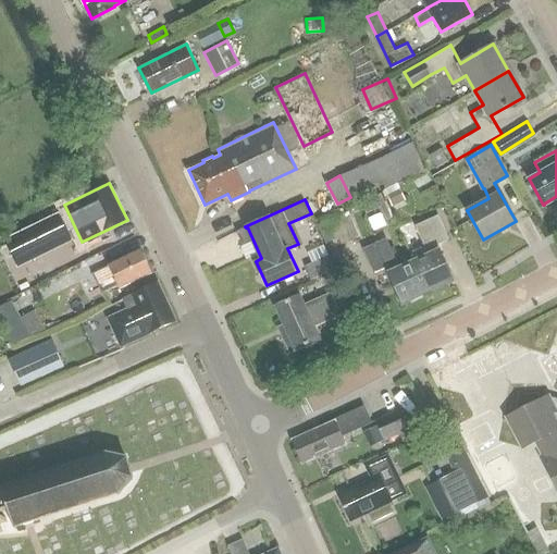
[(17,265),(71,238),(58,212),(4,238),(17,265)]
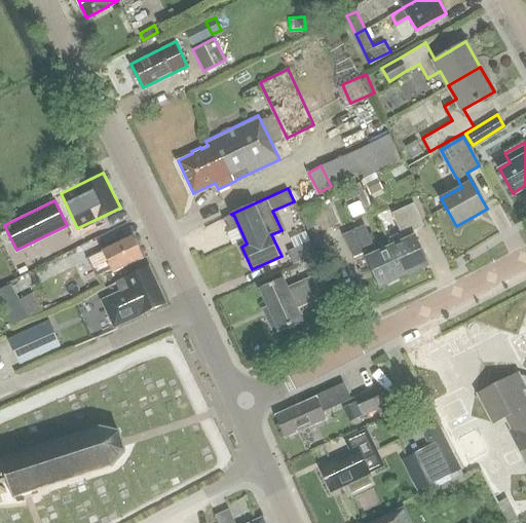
[(391,246),(404,274),(427,264),(412,229),(424,224),(414,201),(392,212),(402,232),(398,231),(389,235),(388,238),(391,246)]
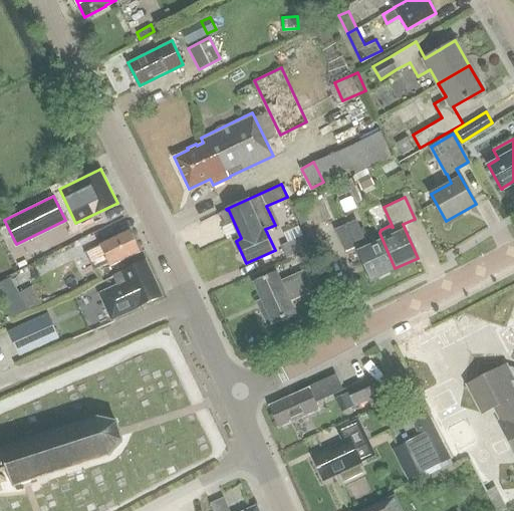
[(303,228),(317,222),(307,200),(293,206),(303,228)]
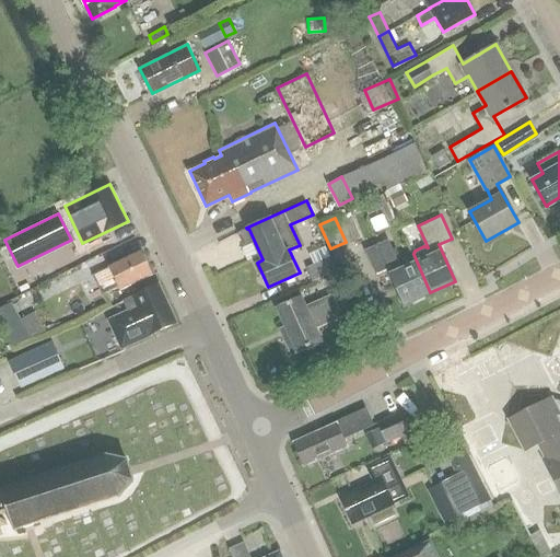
[(401,268),(388,239),(365,250),(375,274),(388,267),(405,304),(430,292),(417,262),(401,268)]
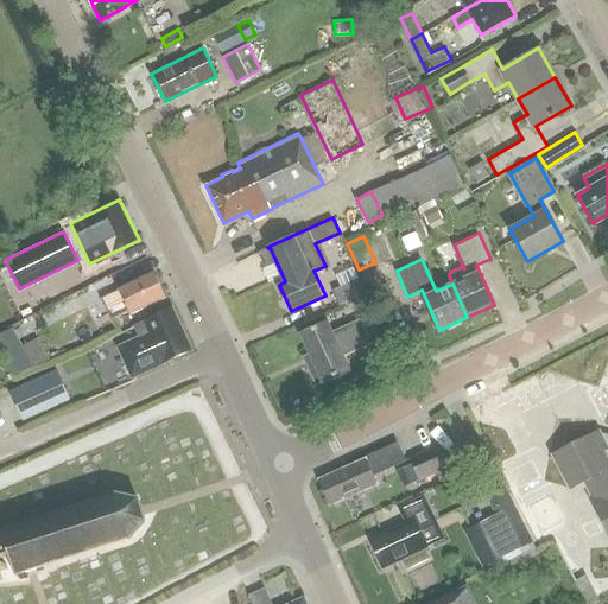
[(153,271),(118,288),(119,290),(101,297),(111,317),(128,309),(130,313),(165,296),(153,271)]
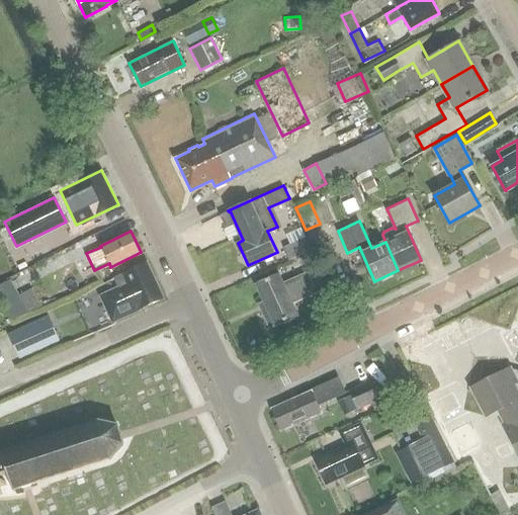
[(283,246),(289,259),(311,249),(306,236),(283,246)]
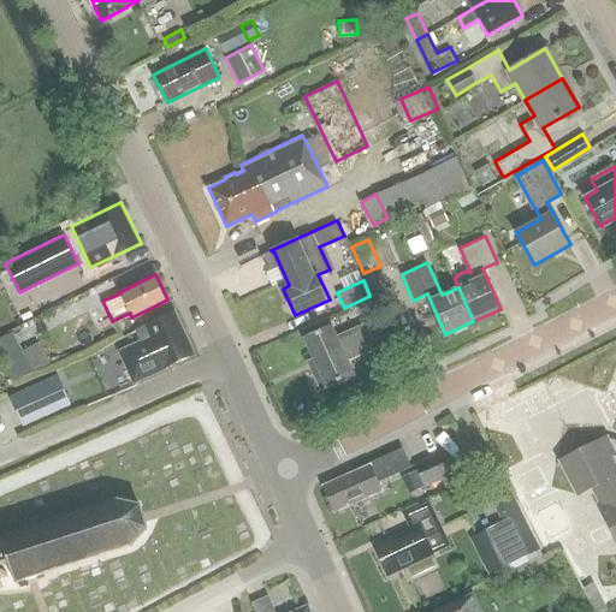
[(0,328),(22,319),(12,302),(0,307),(0,328)]
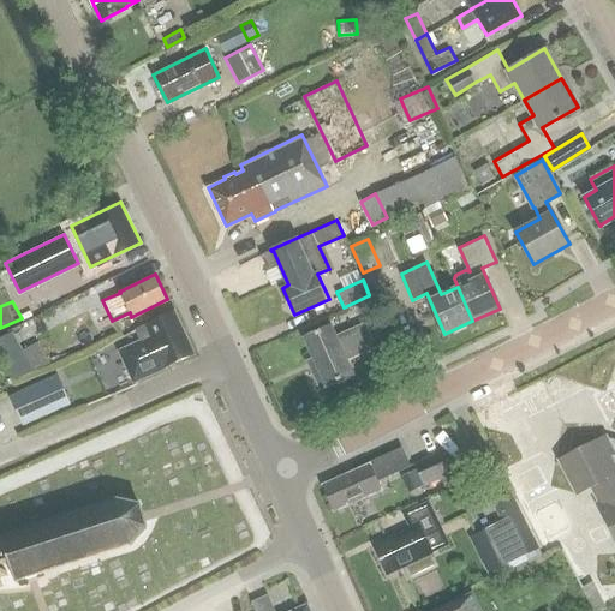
[(133,379),(192,353),(173,311),(136,328),(141,340),(120,349),(133,379)]
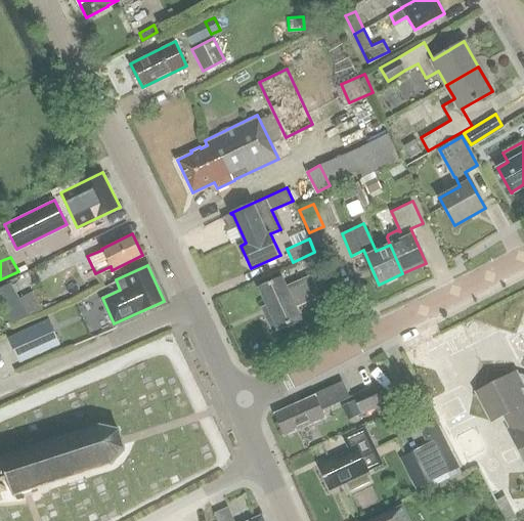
[(301,318),(295,304),(311,296),(312,299),(325,293),(315,271),(303,277),(303,278),(297,280),(298,284),(288,288),(282,276),(259,287),(269,310),(263,313),(271,332),(301,318)]
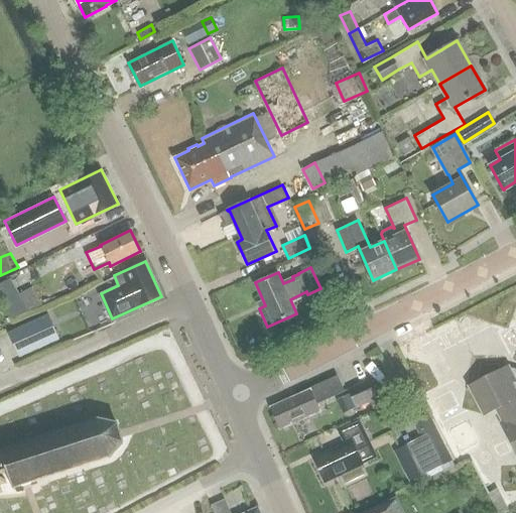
[(0,282),(0,293),(13,317),(28,309),(9,277),(0,282)]
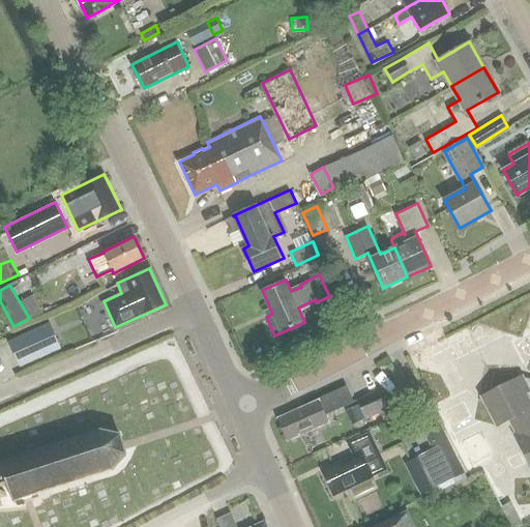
[(60,346),(50,323),(9,342),(19,364),(60,346)]
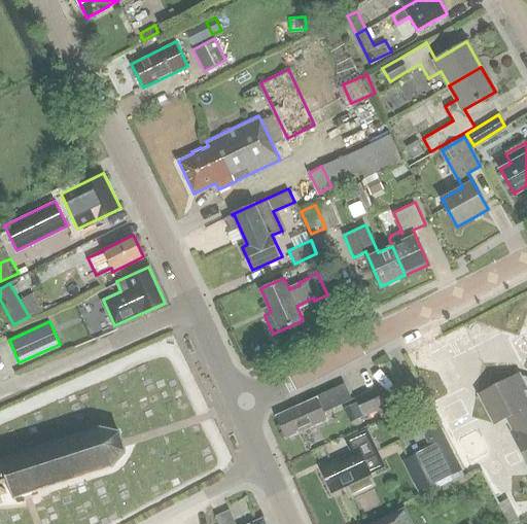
[(519,373),(480,392),(495,422),(506,416),(514,429),(511,431),(526,462),(526,376),(519,374),(519,373)]
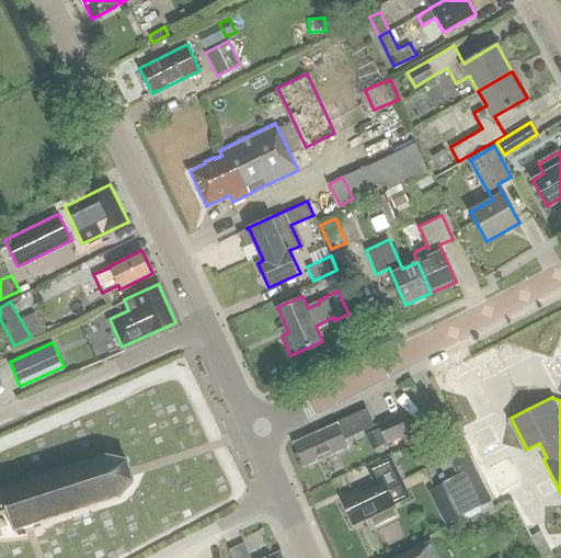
[(366,408),(336,422),(336,423),(295,442),(305,465),(347,446),(343,437),(374,424),(366,408)]
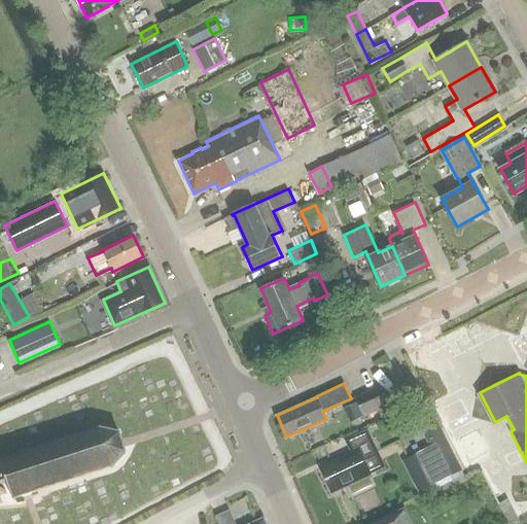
[(364,415),(387,405),(379,386),(355,395),(364,415)]
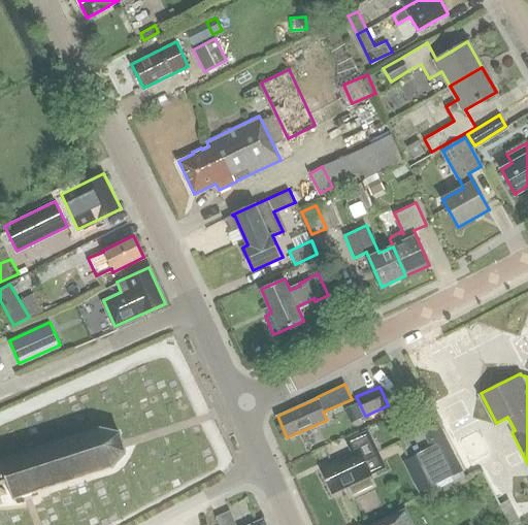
[(462,469),(437,423),(425,429),(433,447),(418,455),(425,469),(433,484),(462,469)]
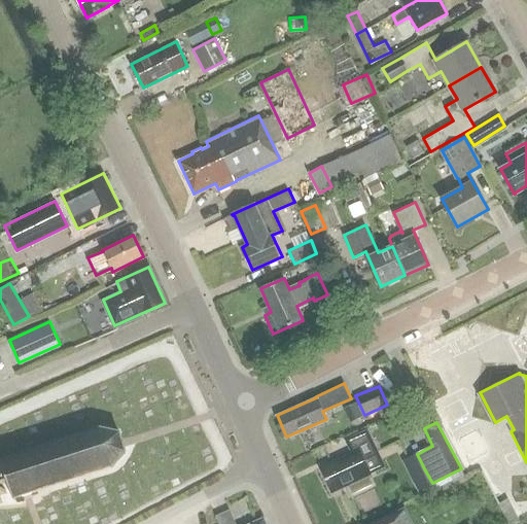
[(119,433),(99,428),(0,460),(5,476),(0,477),(0,484),(7,482),(12,498),(111,466),(126,450),(119,433)]
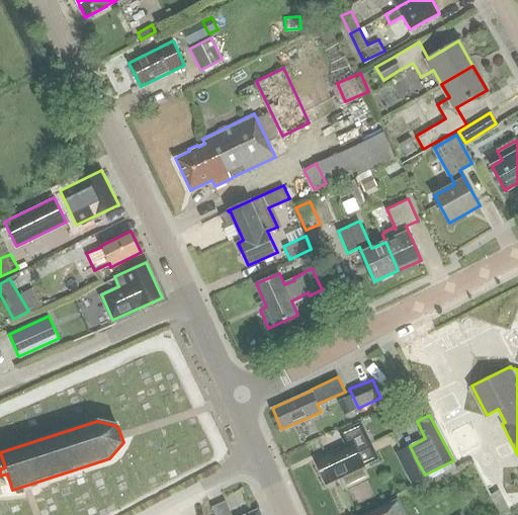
[(361,465),(363,464),(357,451),(370,444),(360,422),(341,431),(348,444),(315,459),(326,483),(342,476),(346,484),(365,475),(361,465)]
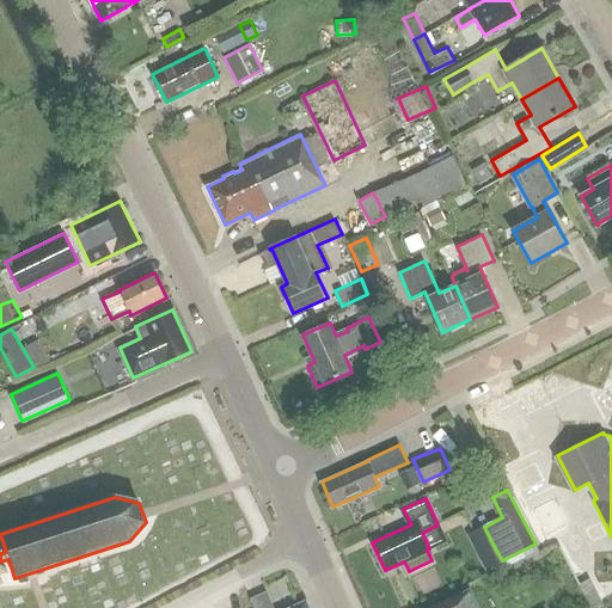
[(493,544),(477,552),(487,569),(502,560),(493,544)]
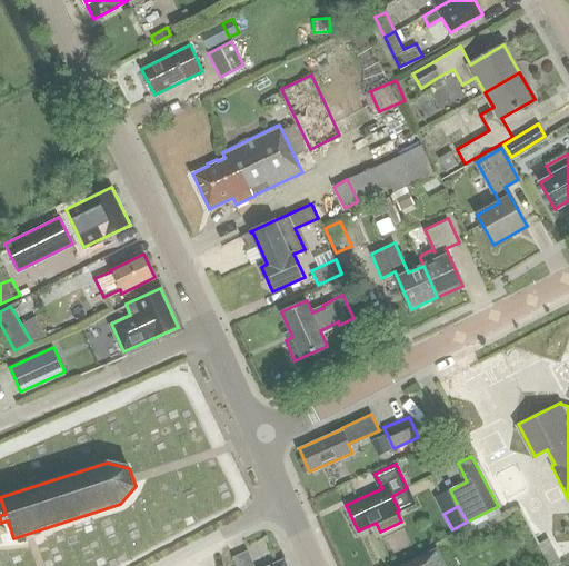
[(548,537),(537,543),(548,565),(551,565),(560,562),(548,537)]
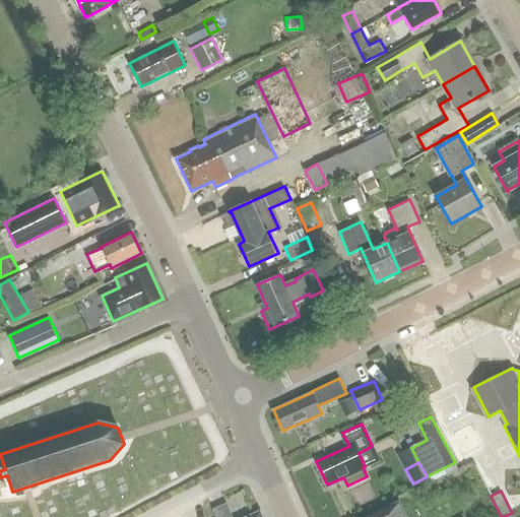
[(398,516),(392,504),(364,516),(398,516)]
